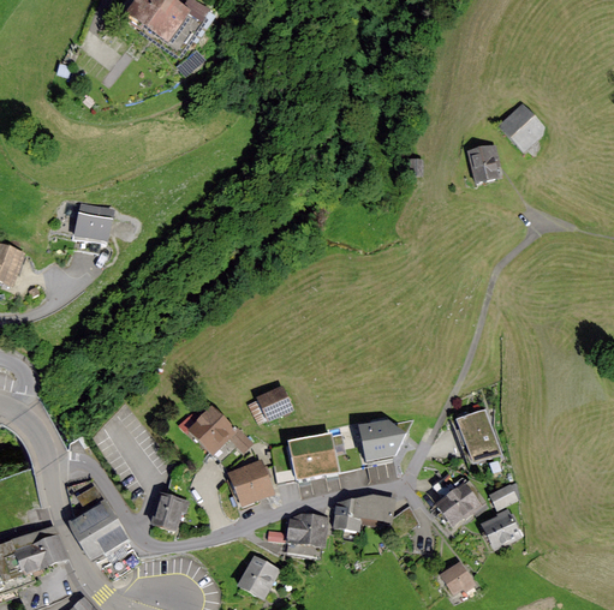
[(190,9),(177,0),(132,0),(124,13),(167,42),(190,9)]
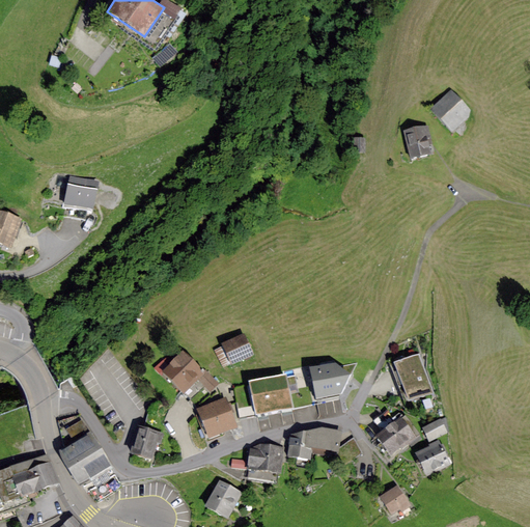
[(168,40),(151,55),(161,65),(177,51),(168,40)]
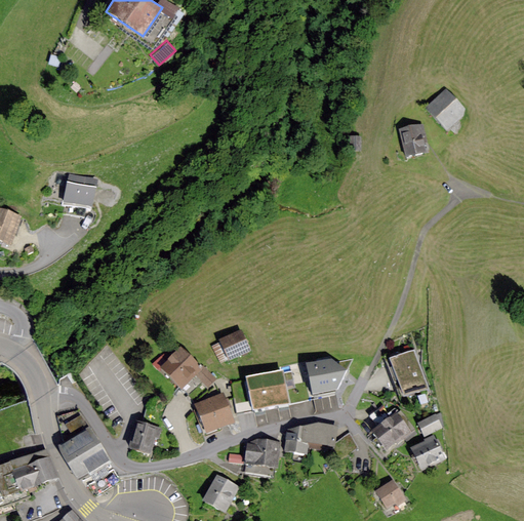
[(62,54),(49,51),(47,63),(59,65),(62,54)]
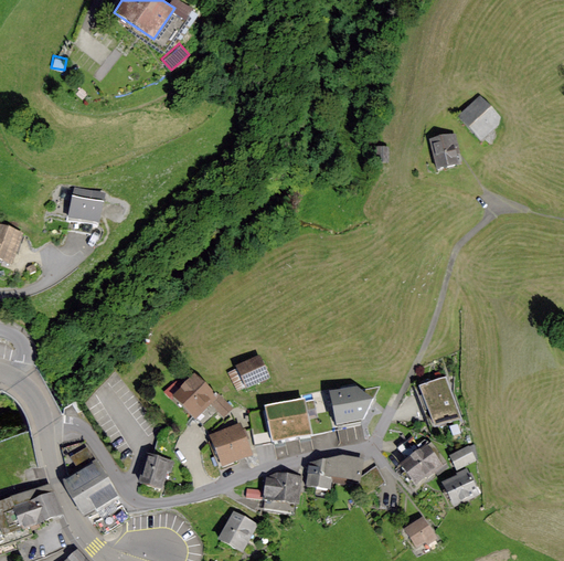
[(479,93),(456,116),(480,140),(498,123),(500,114),(479,93)]
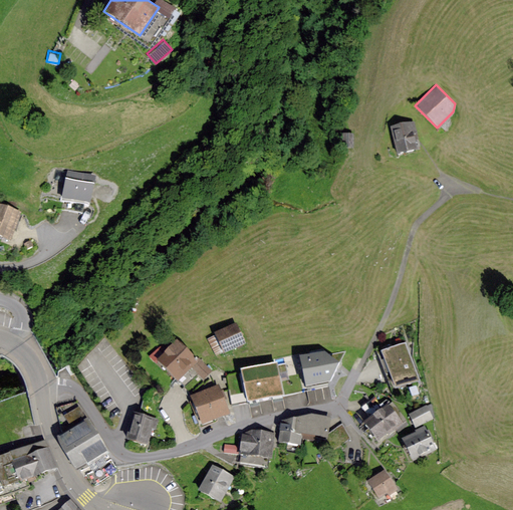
[(414,118),(390,124),(397,154),(418,149),(414,136),(418,135),(414,118)]
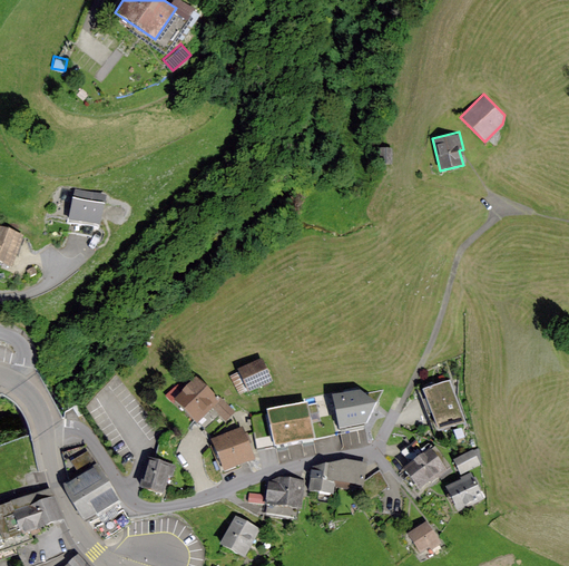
[(106,194),(75,187),(68,217),(99,224),(106,194)]
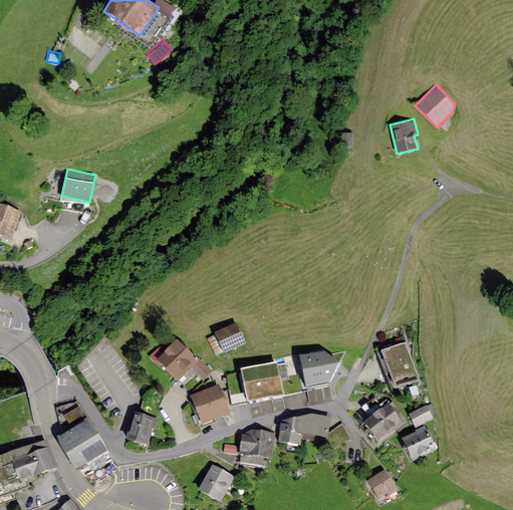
[(20,211),(0,203),(0,235),(9,240),(20,211)]
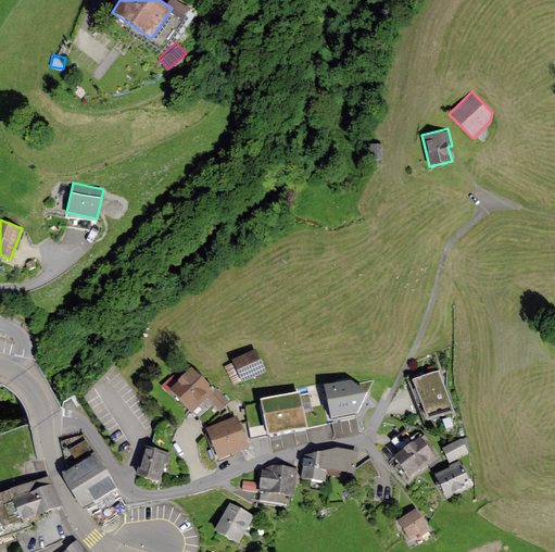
[(32,256),(25,261),(29,267),(36,263),(32,256)]
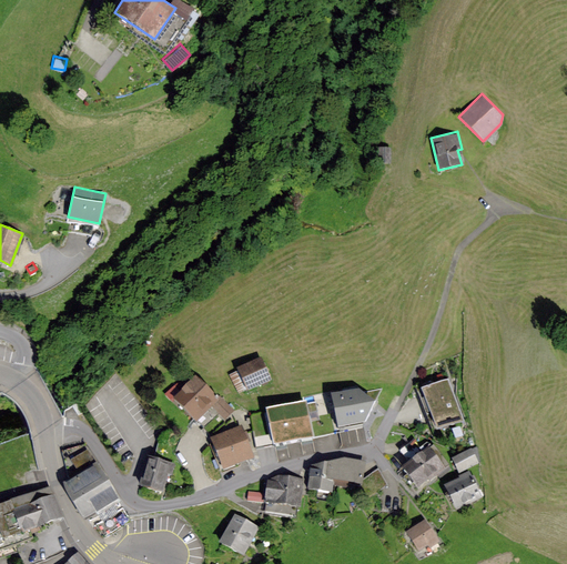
[(261,355),(236,366),(247,389),(271,378),(261,355)]
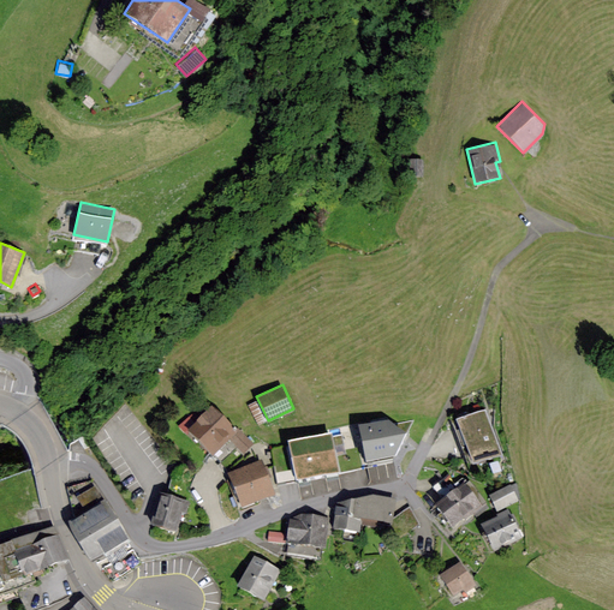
[(234,426),(212,404),(186,429),(216,458),(227,467),(254,440),(237,424),(234,426)]
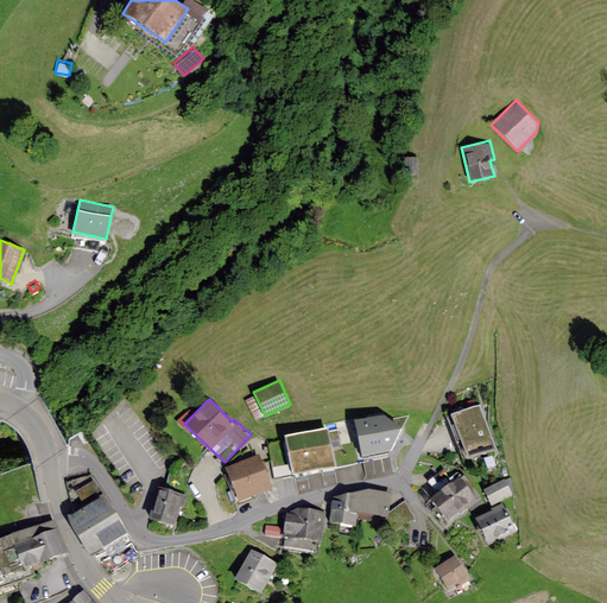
[(479,402),(449,414),(467,459),(497,448),(479,402)]
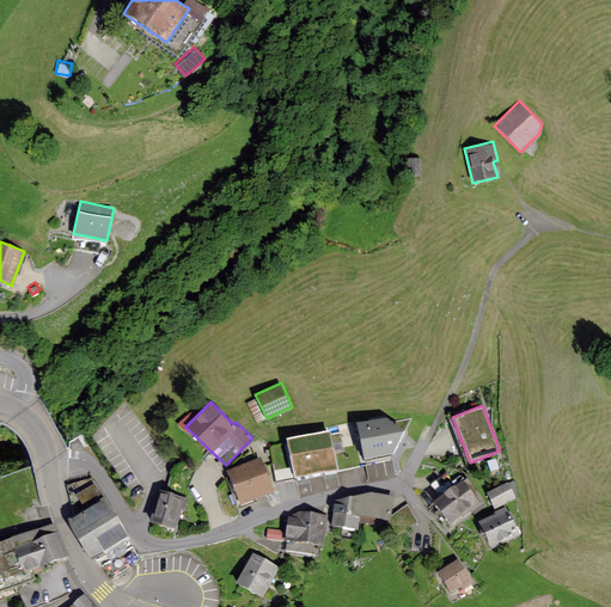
[(411,415),(355,423),(364,461),(393,455),(411,415)]
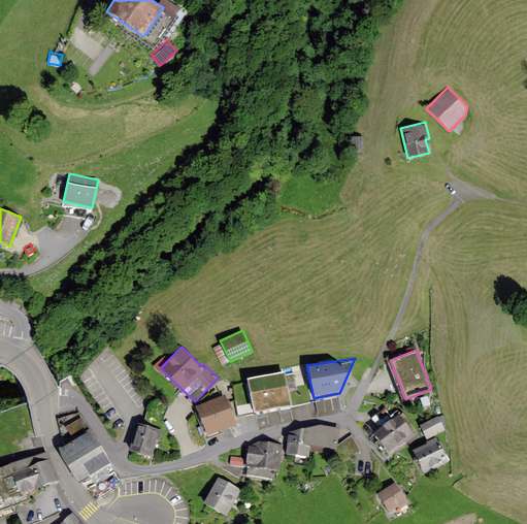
[(285,369),(246,378),(254,411),(254,413),(292,405),(285,369)]
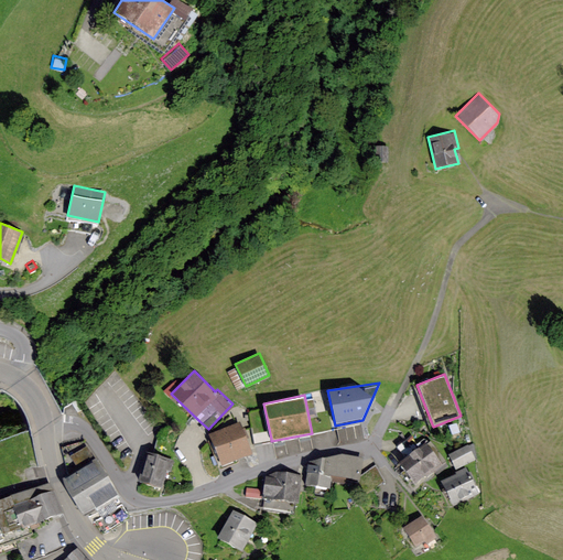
[(77,397),(72,400),(79,409),(84,406),(77,397)]
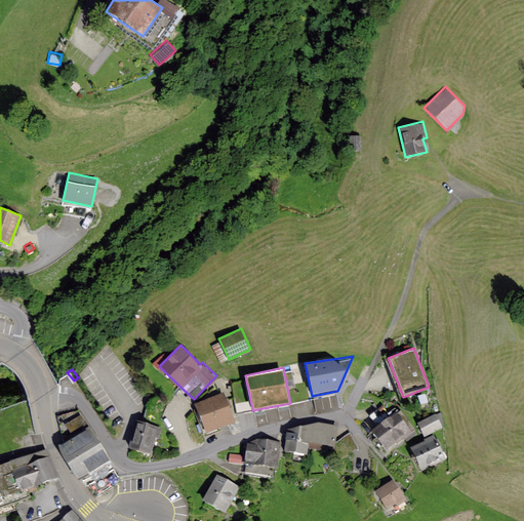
[(252,408),(245,375),(230,378),(236,411),(252,408)]
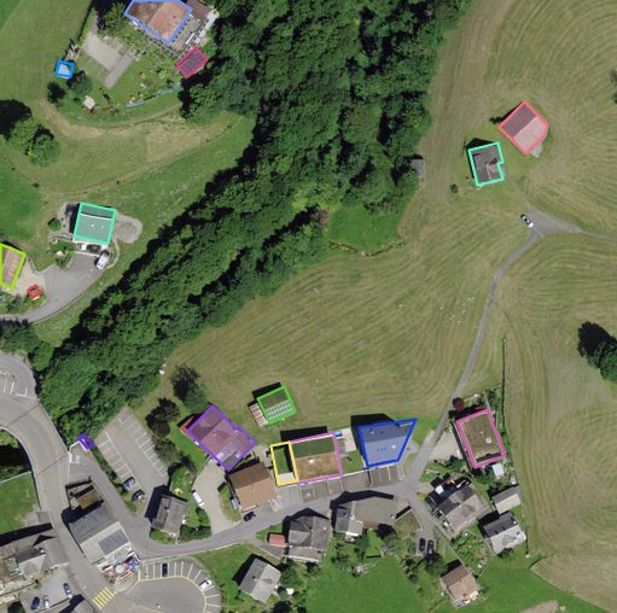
[(261,460),(228,473),(243,509),(275,496),(261,460)]
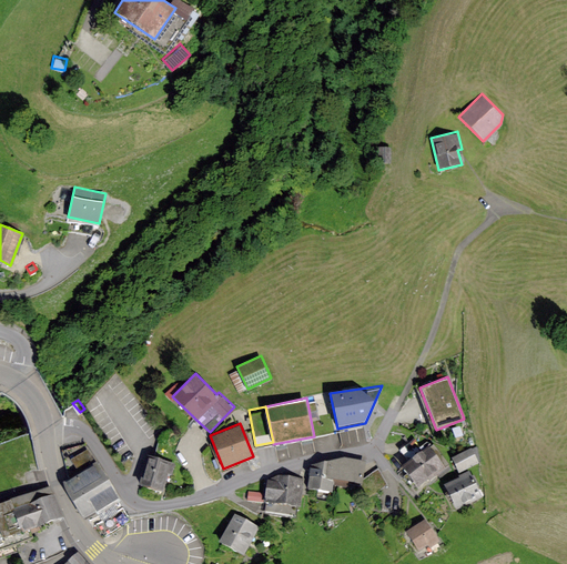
[(160,435),(155,452),(171,456),(175,440),(160,435)]
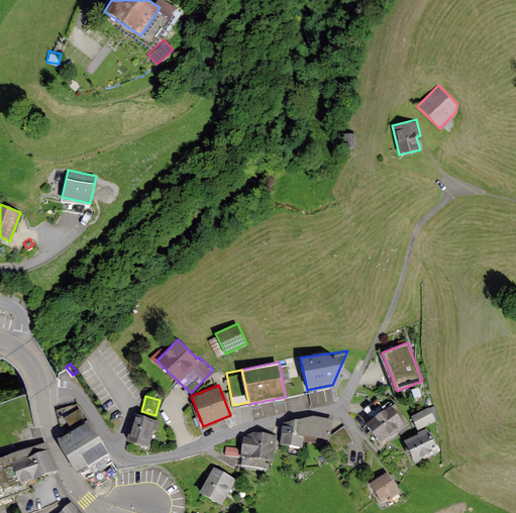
[(363,408),(371,418),(385,406),(376,396),(363,408)]
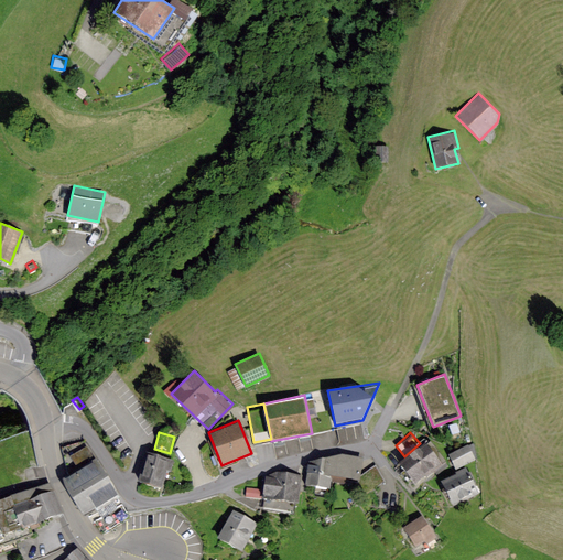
[(404,456),(397,463),(414,483),(432,467),(436,472),(448,463),(428,438),(420,443),(404,456)]
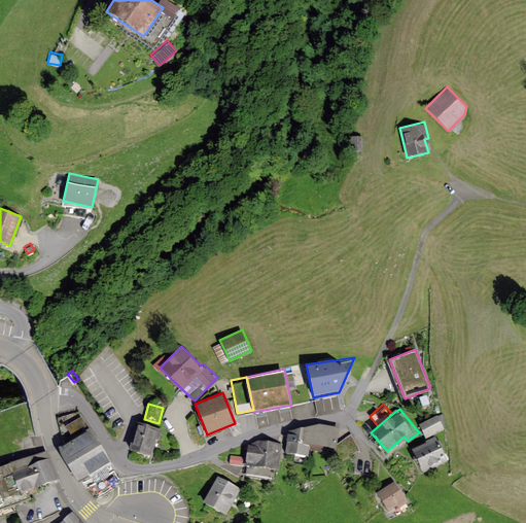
[(79,410),(59,417),(64,449),(85,485),(117,467),(79,410)]
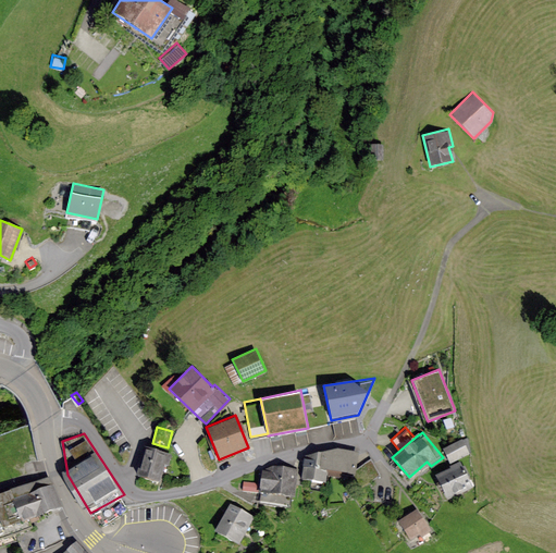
[(466,433),(442,447),(449,462),(469,451),(466,433)]
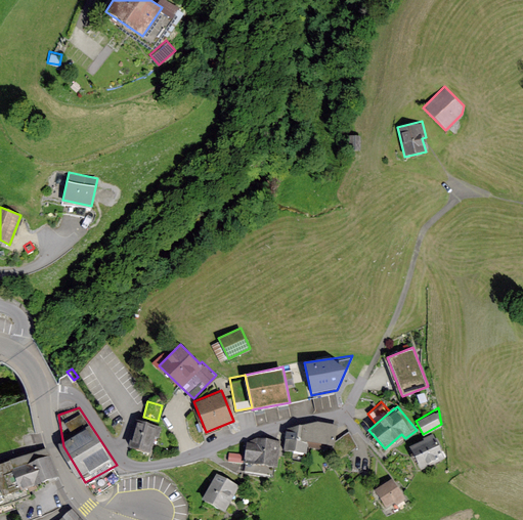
[(161,426),(135,420),(128,447),(149,452),(154,436),(158,437),(161,426)]
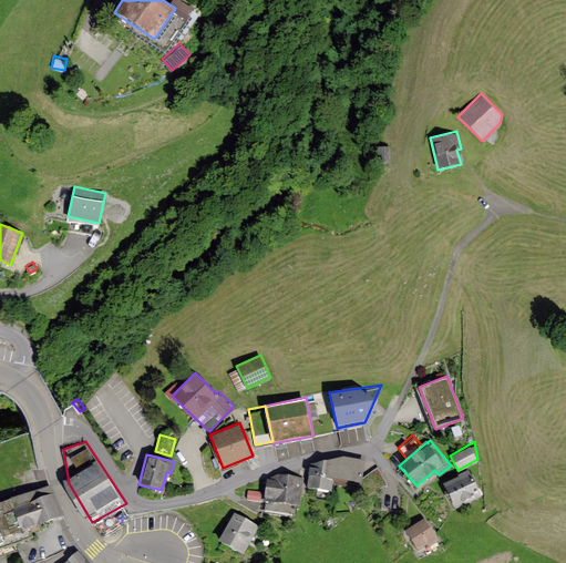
[(343,454),(336,457),(332,478),(361,482),(362,474),(366,458),(343,454)]
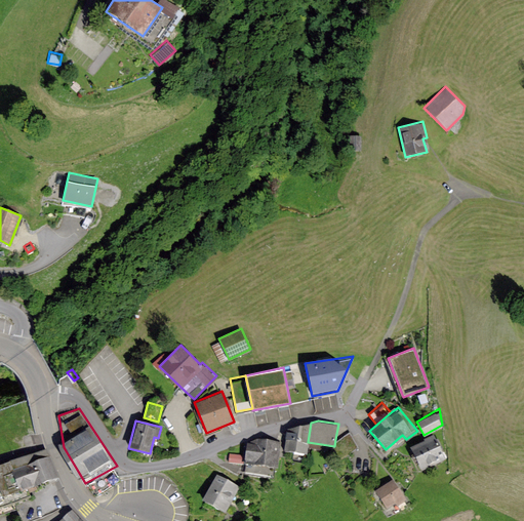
[(286,428),(283,450),(307,453),(308,442),(311,423),(286,428)]
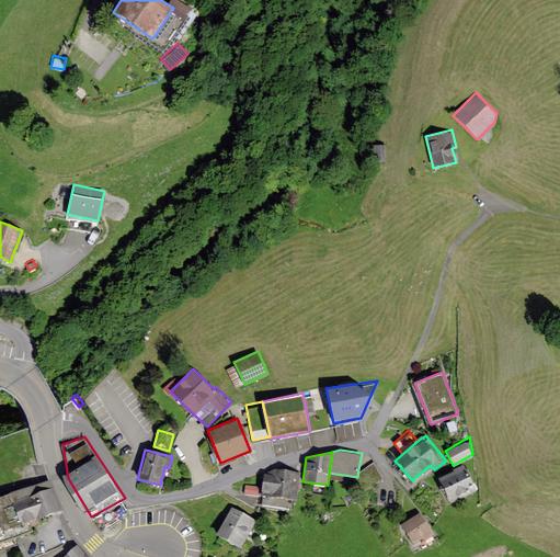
[(372,459),(358,469),(357,477),(356,481),(364,490),(384,476),(372,459)]
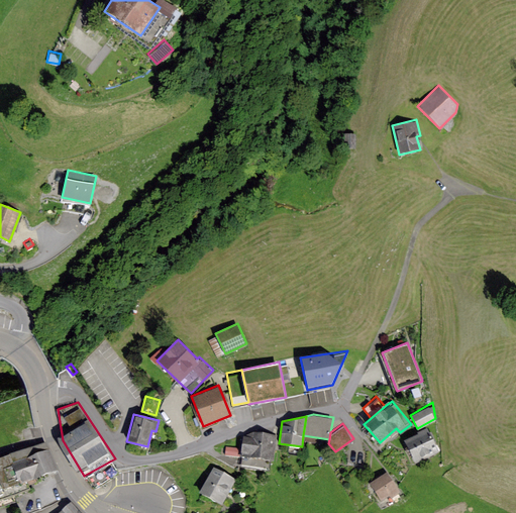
[(417,432),(404,440),(416,462),(439,448),(426,425),(416,430),(417,432)]
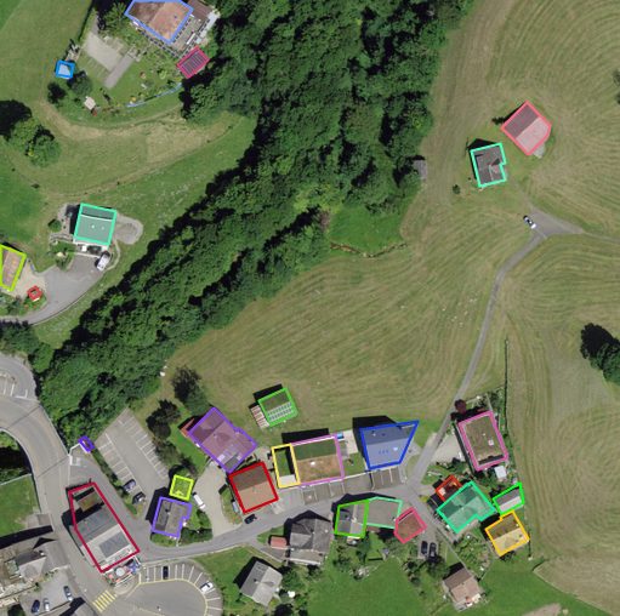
[(303,515),(291,522),(289,535),(288,546),(286,557),(322,562),(323,549),(329,552),(333,519),(303,515)]
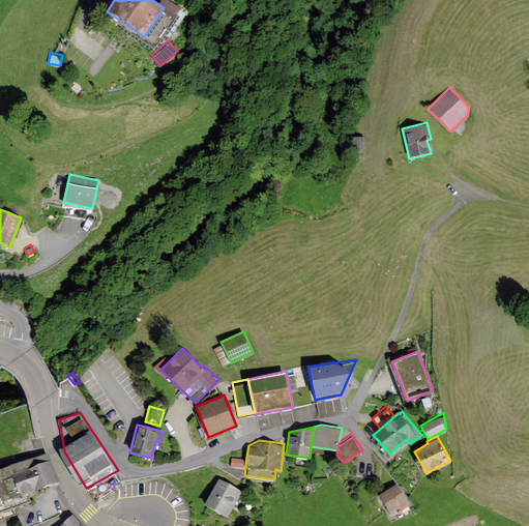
[(48,448),(0,468),(0,509),(30,498),(28,495),(61,481),(48,448)]
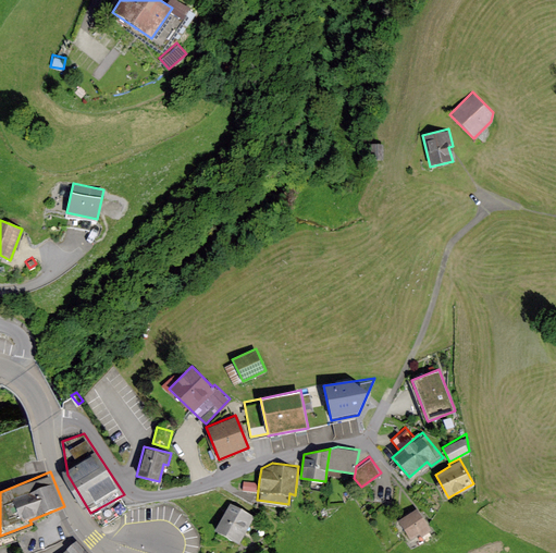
[(259,480),(242,478),(241,488),(258,490),(259,480)]
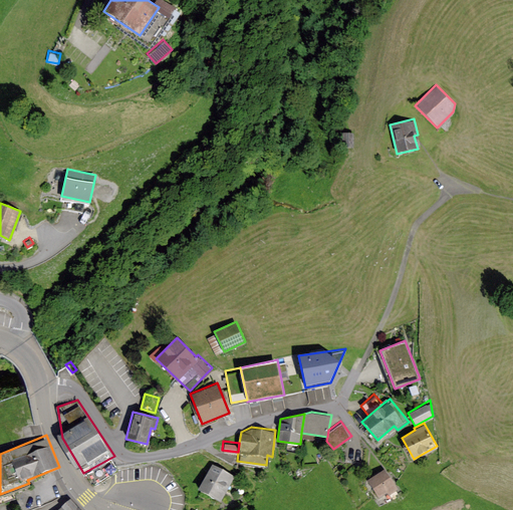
[(234,475),(212,463),(197,490),(220,502),(227,489),(234,475)]
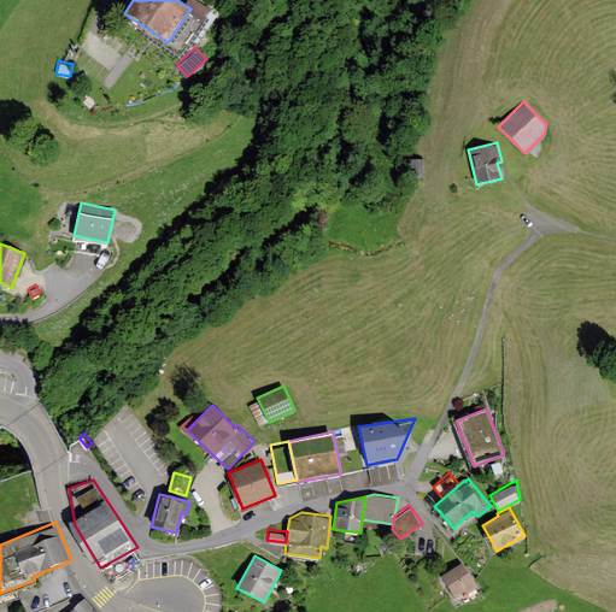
[(479,583),(462,564),(443,580),(459,599),(479,583)]
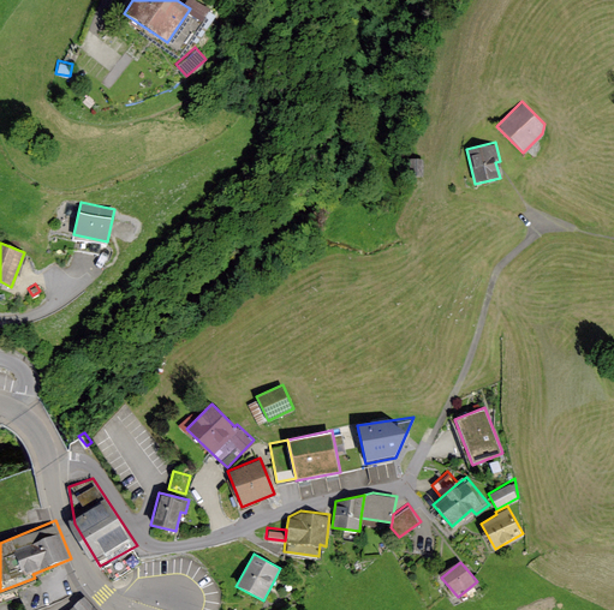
[(99,609),(84,593),(72,604),(77,609),(99,609)]
